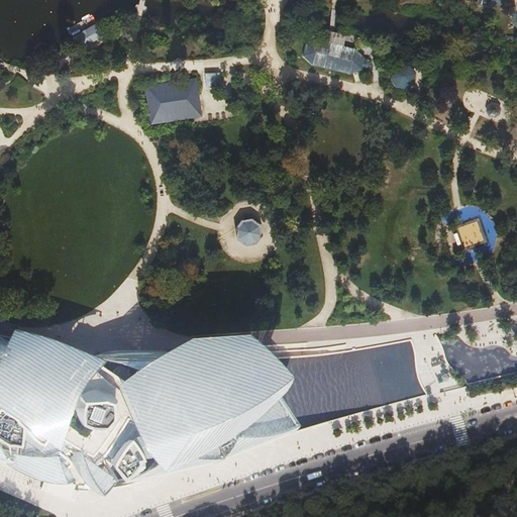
[(494,0),(478,0),(477,7),(493,9),(494,0)]
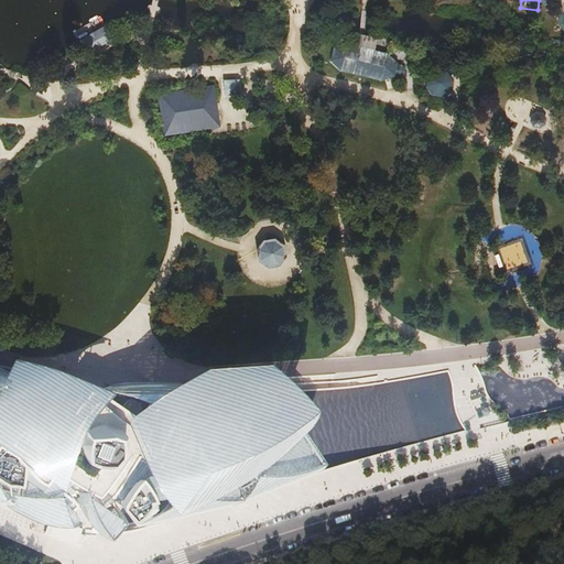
[(84,46),(108,33),(106,28),(82,42),(84,46)]
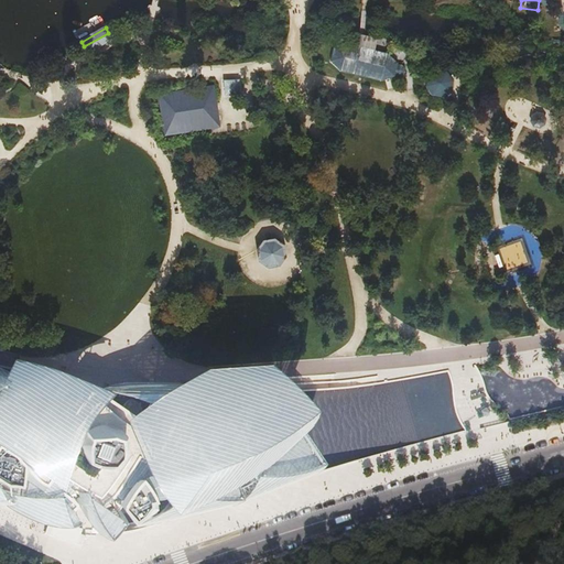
[(87,52),(111,38),(108,33),(84,46),(87,52)]
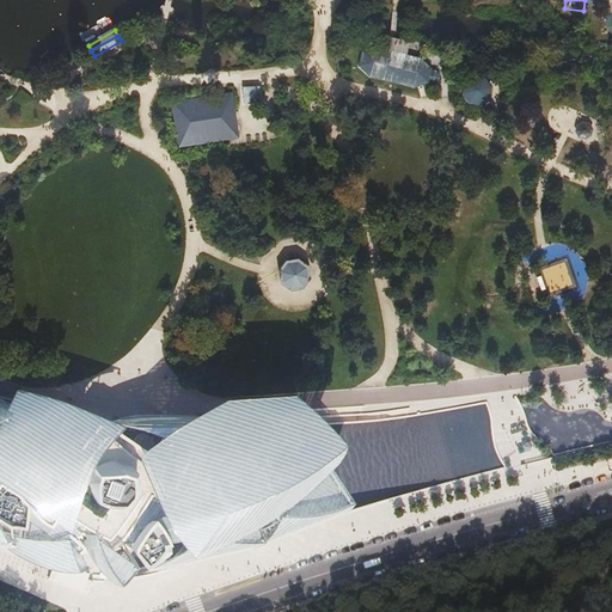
[(432,69),(432,67),(421,57),(377,47),(362,50),(359,66),(369,77),(414,87),(428,83),(428,80),(435,81),(436,80),(438,79),(439,77),(439,75),(439,73),(438,72),(432,69)]
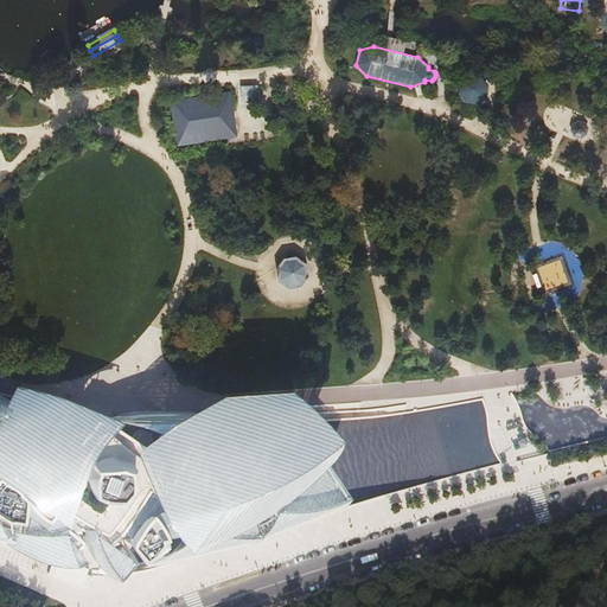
[(480,78),(470,77),(461,83),(460,94),(466,102),(477,103),(485,97),(486,87),(480,78)]
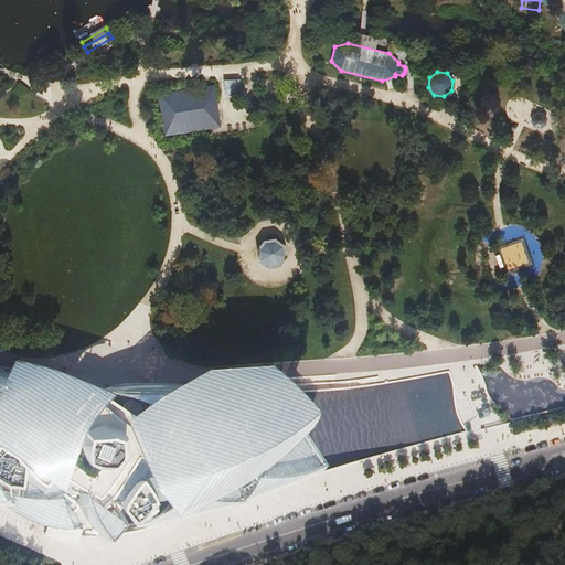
[(238,94),(238,81),(226,82),(226,94),(238,94)]
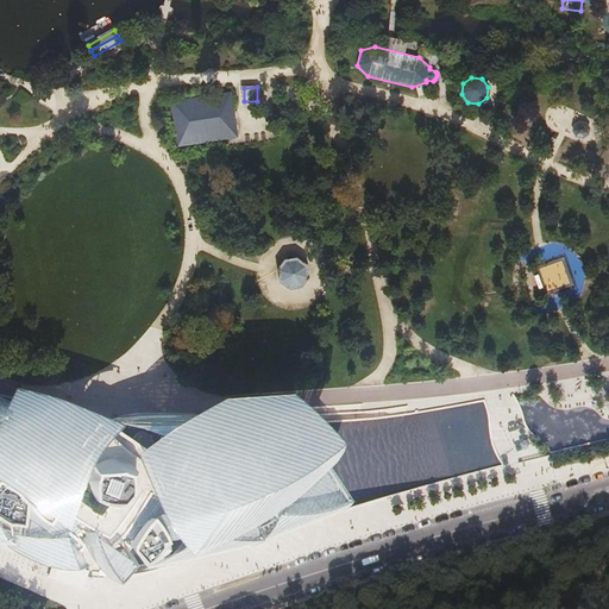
[(232,92),(169,102),(177,149),(240,137),(232,92)]
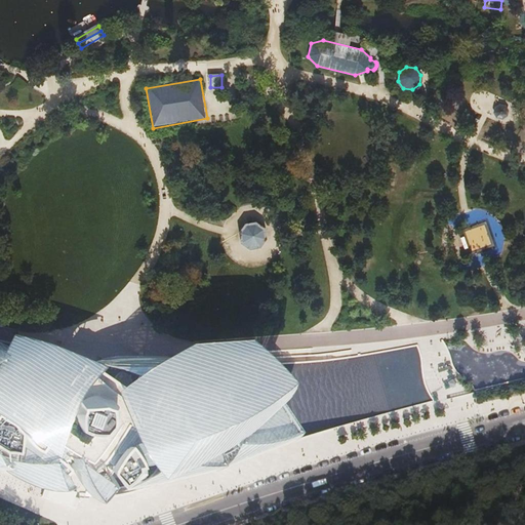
[(255,225),(246,226),(241,233),(243,242),(250,247),(258,246),(264,238),(263,230),(255,225)]
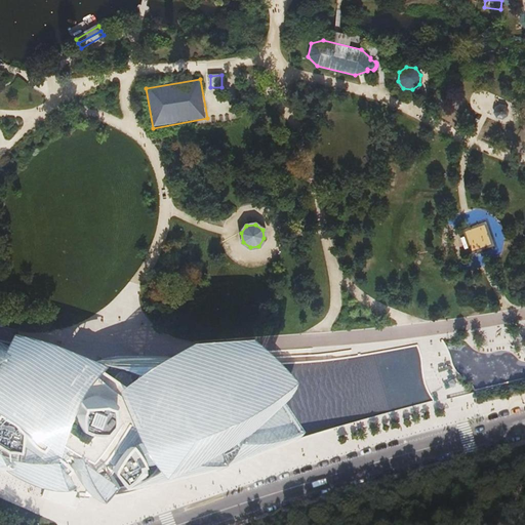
[(75,379),(62,376),(0,355),(0,455),(11,461),(21,461),(28,461),(50,489),(64,471),(67,460),(86,462),(115,472),(124,494),(167,478),(165,465),(194,448),(224,421),(234,413),(225,399),(201,376),(198,376),(189,377),(159,379),(157,394),(134,361),(125,362),(110,362),(104,364),(94,377),(86,385),(75,379)]
